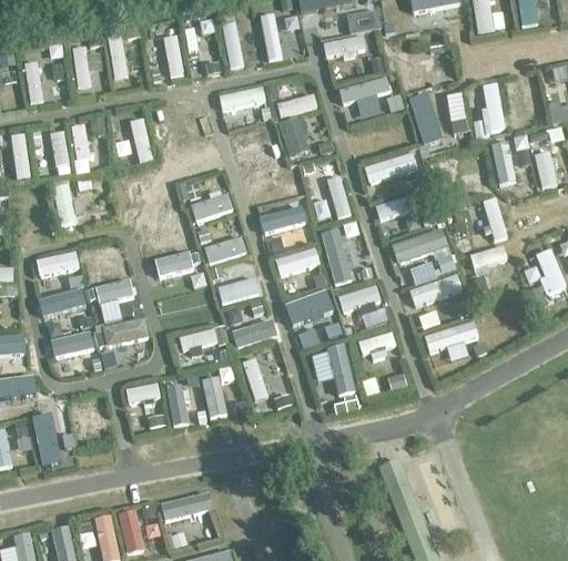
[(311,0),(300,6),(306,19),(341,3),(346,14),(355,10),(350,0),(311,0)]
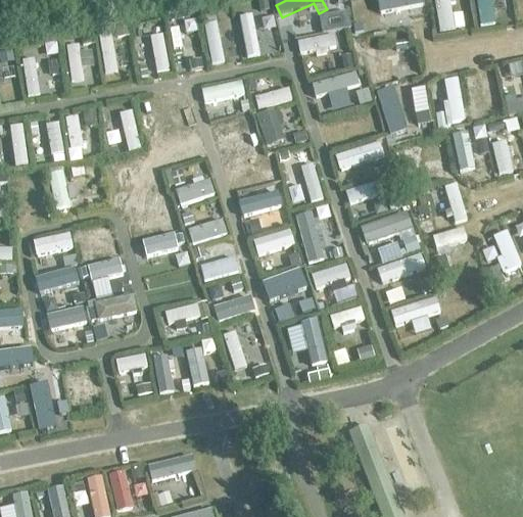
[(430,30),(425,0),(413,0),(418,31),(430,30)]
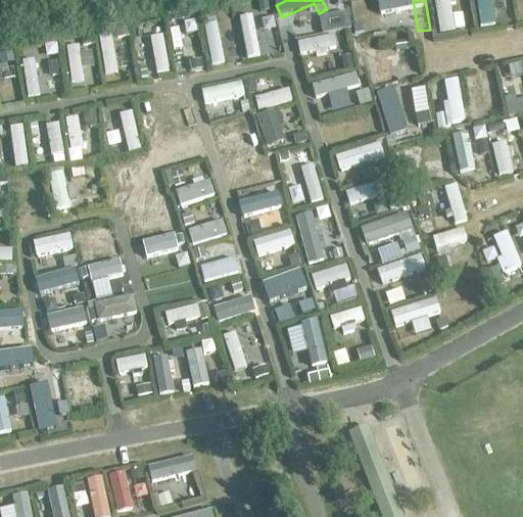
[(434,0),(439,29),(454,27),(449,0),(434,0)]
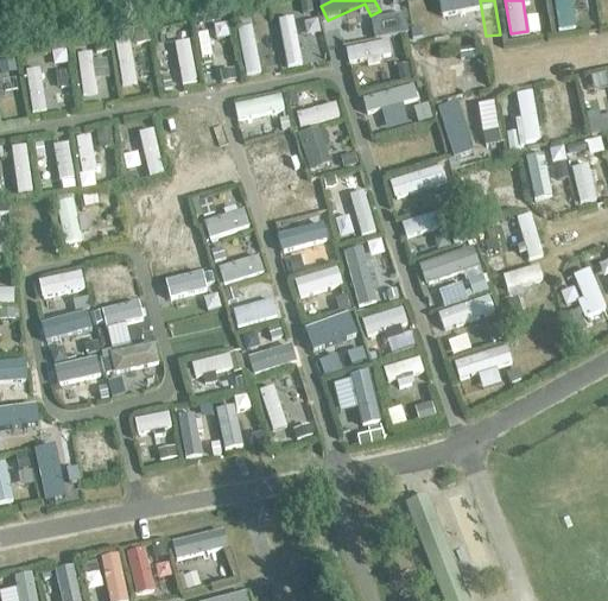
[(575,25),(571,0),(553,0),(558,27),(575,25)]
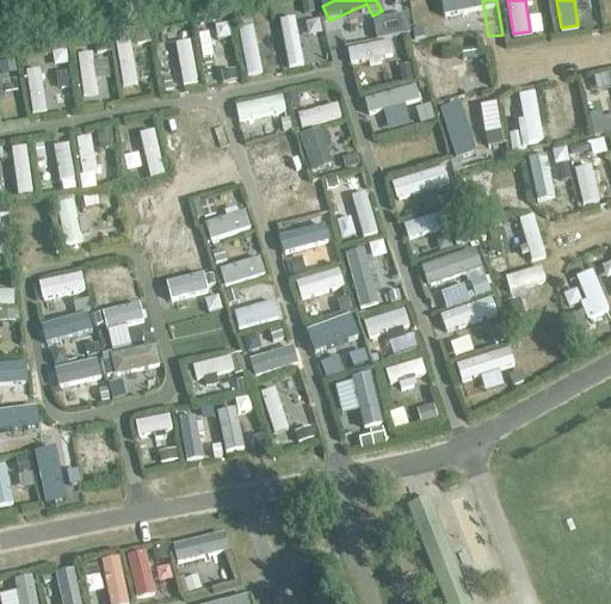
[(277,6),(288,59),(302,56),(296,31),(301,30),(298,22),(294,23),(290,2),(277,6)]
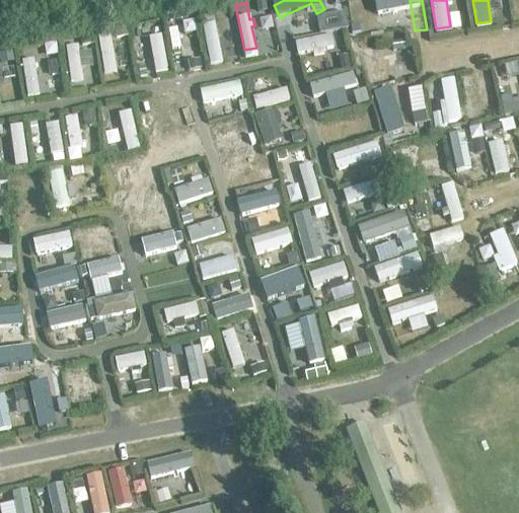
[(317,13),(320,29),(347,25),(345,9),(317,13)]
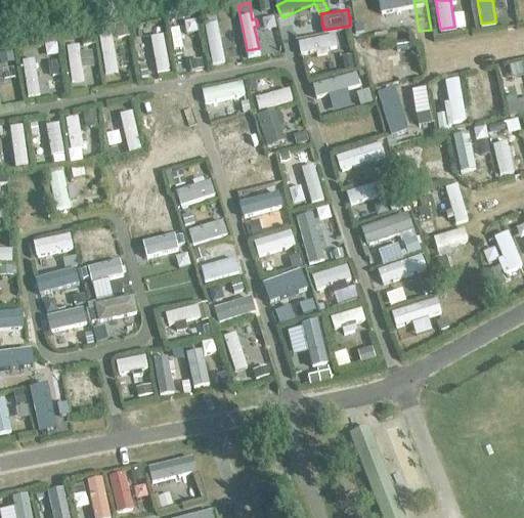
[(215,13),(214,13),(203,15),(209,51),(220,49),(216,28),(223,27),(221,18),(216,19),(215,13)]
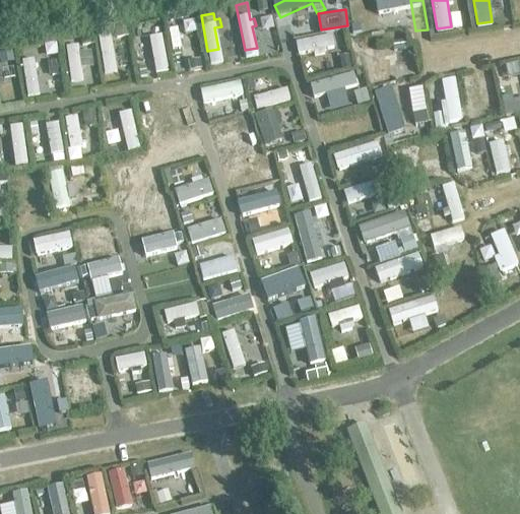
[(182,29),(169,33),(176,67),(188,65),(184,43),(187,43),(186,36),(183,36),(182,29)]
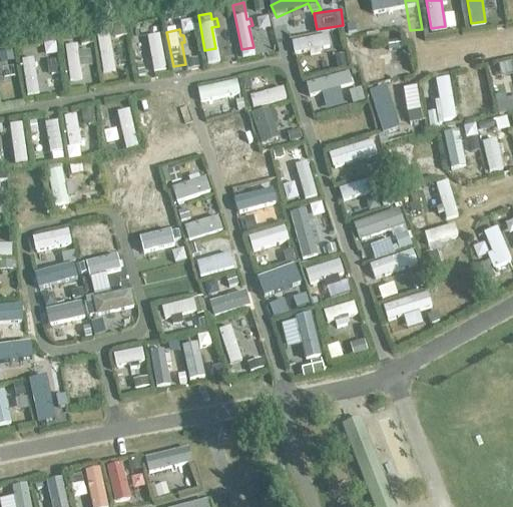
[(114,68),(108,30),(97,32),(103,69),(114,68)]
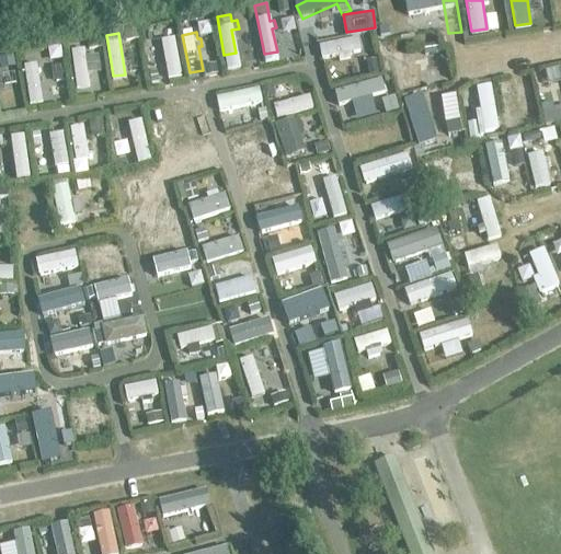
[(181,72),(174,34),(161,36),(169,74),(181,72)]
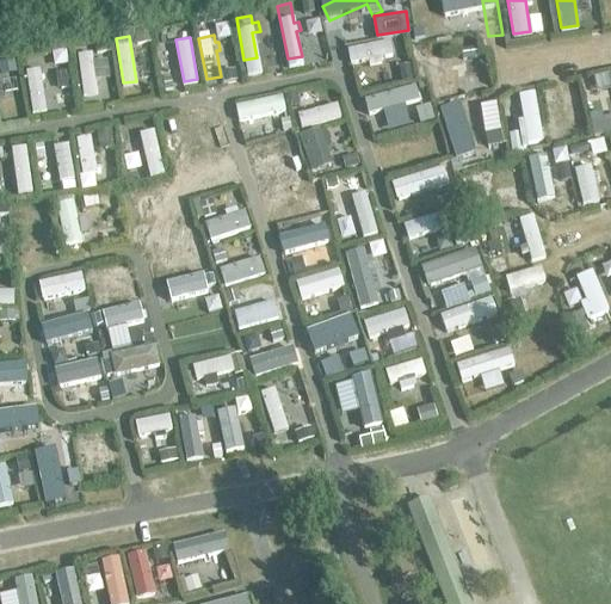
[(389,37),(347,47),(350,60),(369,56),(369,61),(381,59),(380,54),(393,51),(389,37)]
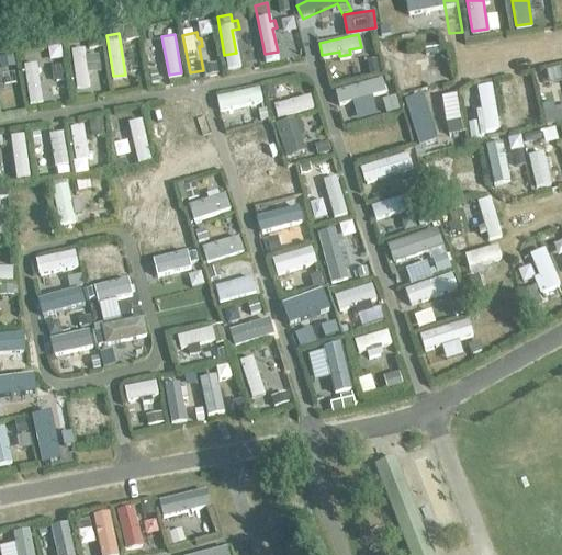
[(429,80),(423,42),(405,45),(412,83),(429,80)]
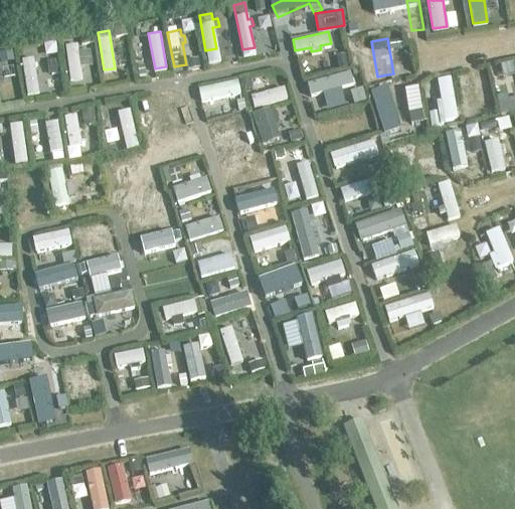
[(81,76),(77,41),(65,42),(70,77),(81,76)]
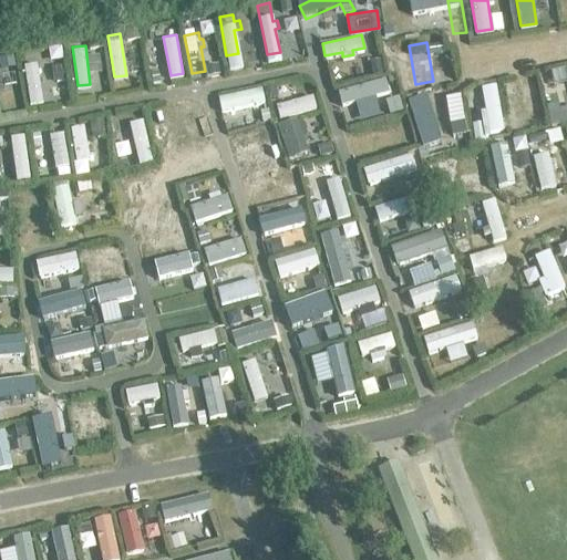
[(55,97),(49,59),(37,61),(43,100),(55,97)]
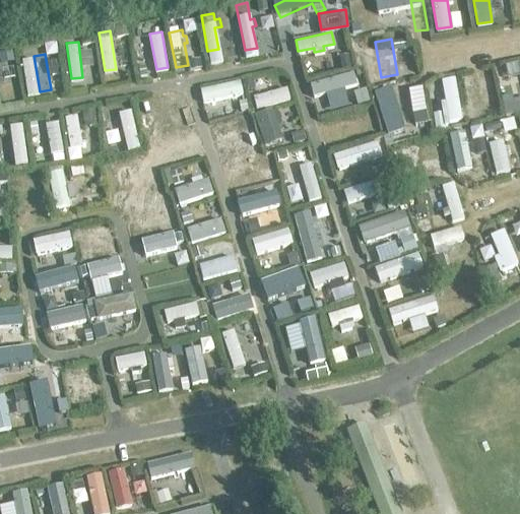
[(519,66),(506,71),(509,82),(519,79),(519,66)]
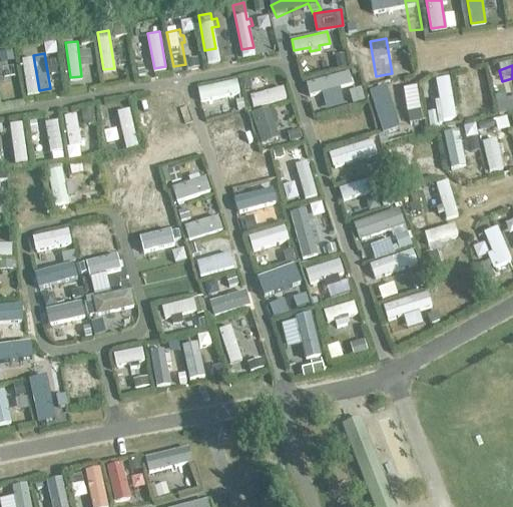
[(342,83),(339,71),(305,80),(308,91),(330,86),(331,91),(337,89),(335,84),(342,83)]
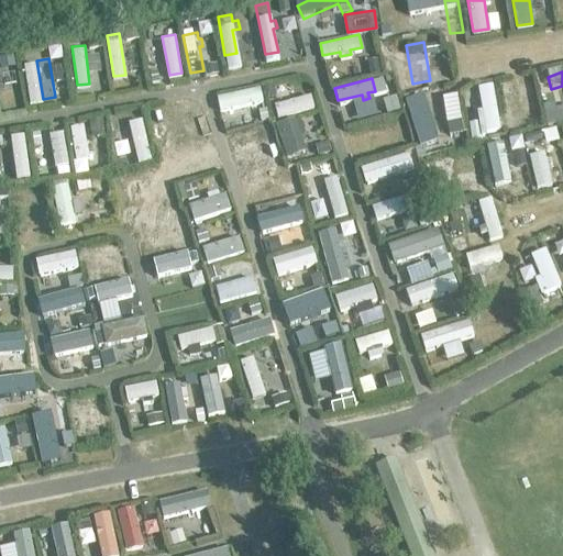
[(500,126),(492,81),(478,84),(482,107),(476,108),(478,118),(470,120),(473,136),(482,135),(482,133),(487,132),(486,130),(500,126)]
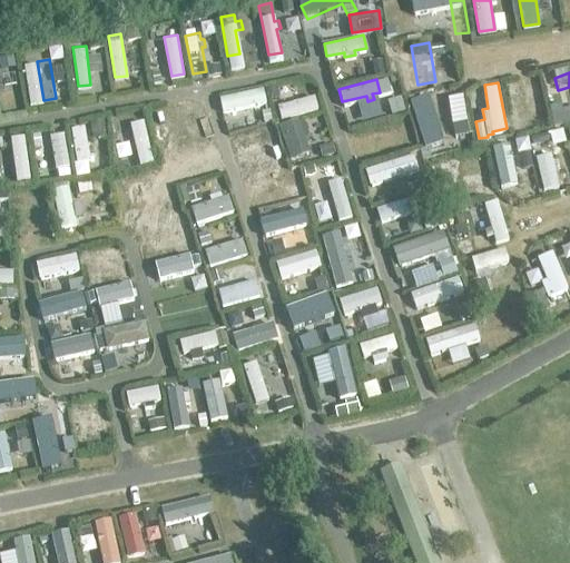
[(226,108),(265,99),(262,86),(223,95),(226,108)]
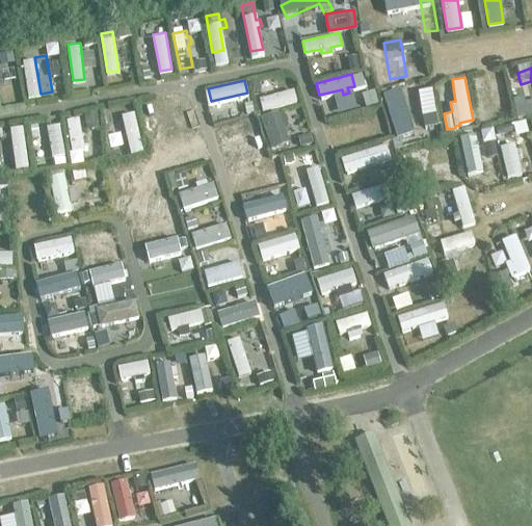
[(293,87),(259,97),(262,108),(296,99),(293,87)]
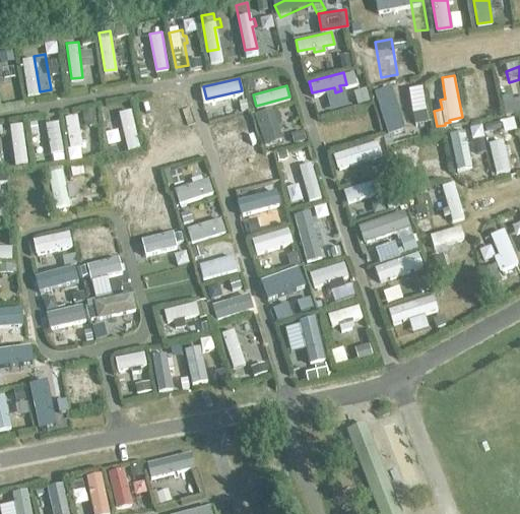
[(409,129),(403,92),(392,94),(398,131),(409,129)]
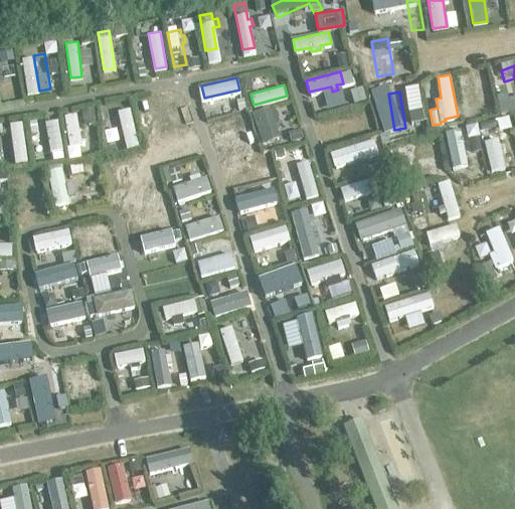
[(81,107),(83,123),(97,121),(94,105),(81,107)]
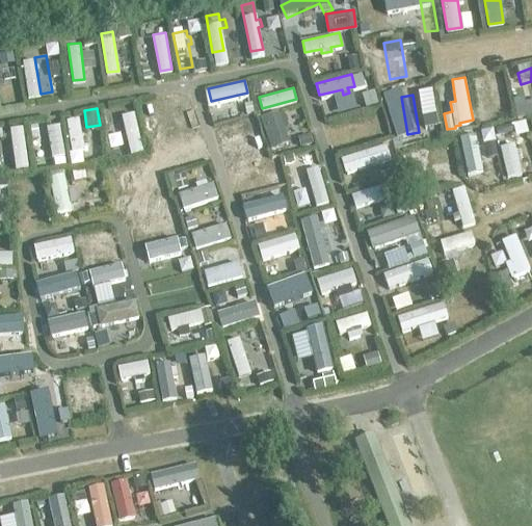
[(278,109),(260,115),(271,146),(289,139),(283,123),(287,122),(284,110),(280,112),(278,109)]
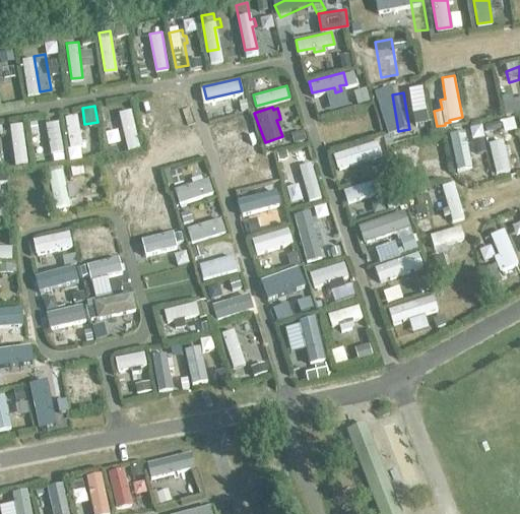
[(139,146),(130,108),(119,110),(128,149),(139,146)]
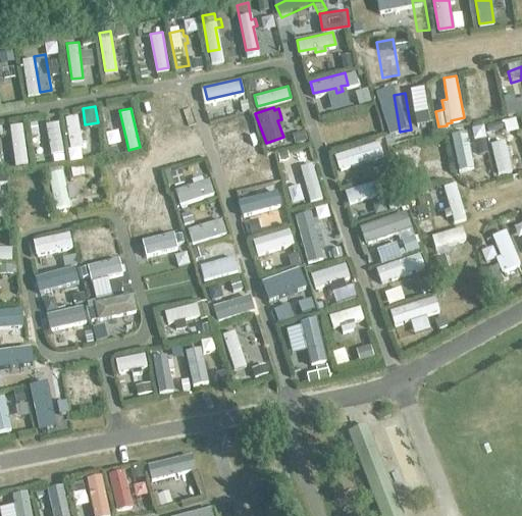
[(249,111),(213,123),(217,136),(241,127),(242,132),(253,129),(251,124),(253,123),(249,111)]
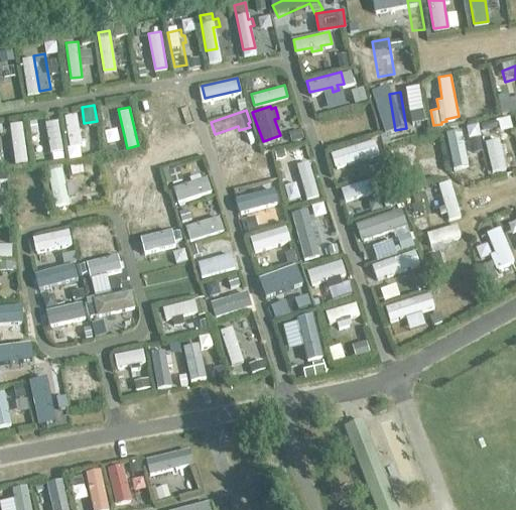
[(65,114),(70,144),(82,142),(82,140),(86,139),(84,130),(80,130),(77,112),(65,114)]
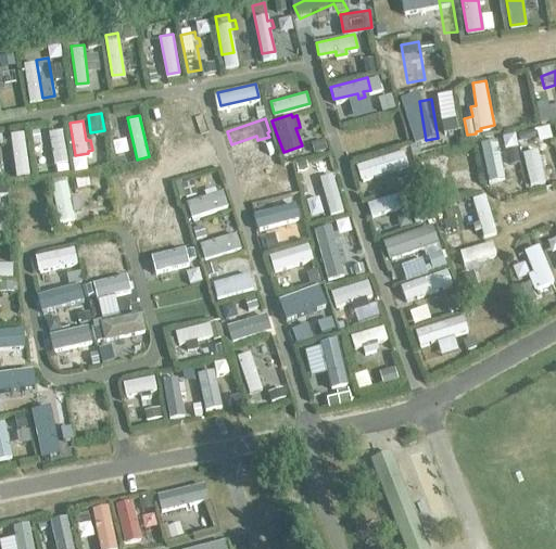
[(67,160),(62,128),(49,130),(54,162),(67,160)]
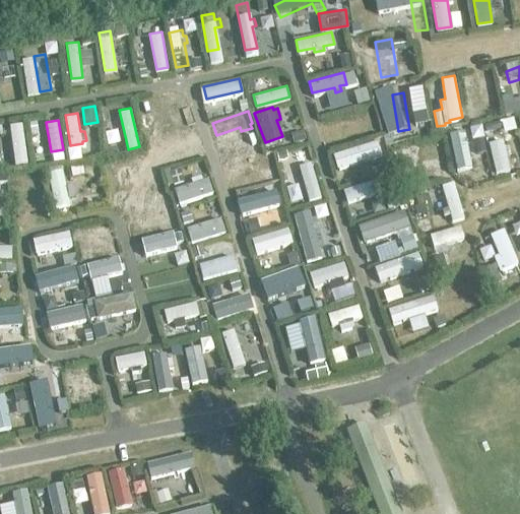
[(27,161),(21,122),(10,123),(15,163),(27,161)]
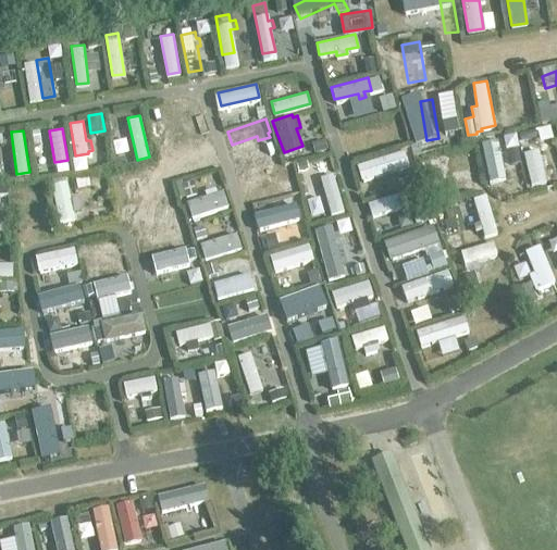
[(481,137),(489,176),(502,174),(499,163),(504,162),(502,152),(496,153),(493,135),(481,137)]
